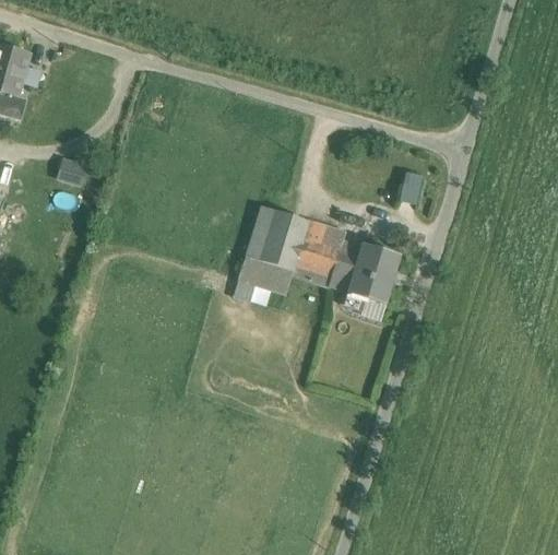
[(31,51),(0,43),(0,90),(19,95),(31,51)]
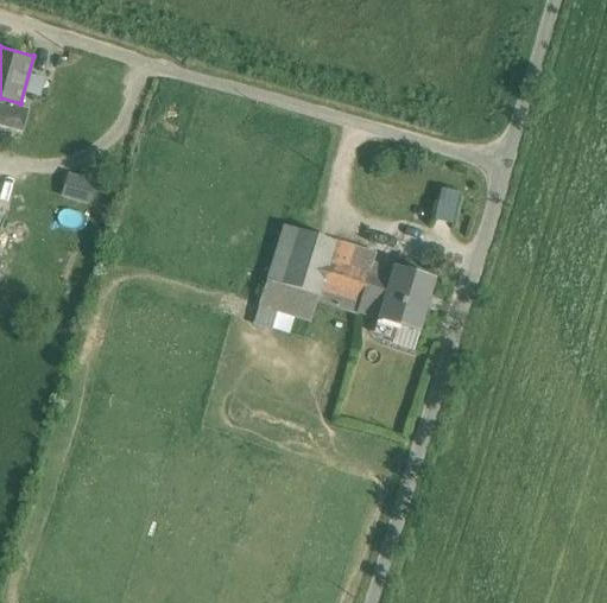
[(65,171),(62,195),(89,198),(93,175),(65,171)]
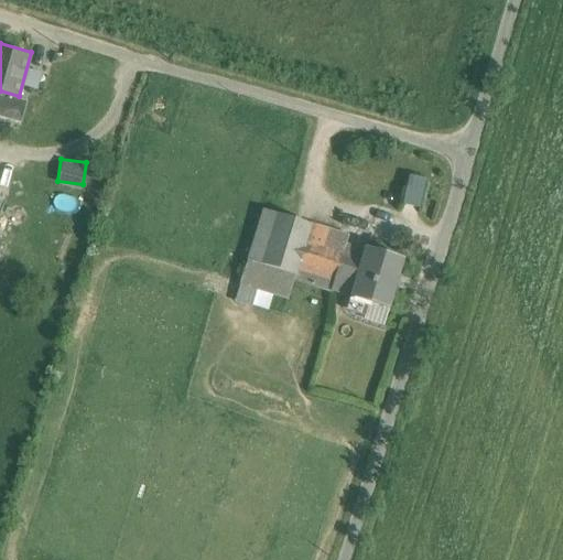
[(420,204),(428,174),(410,170),(402,198),(420,204)]
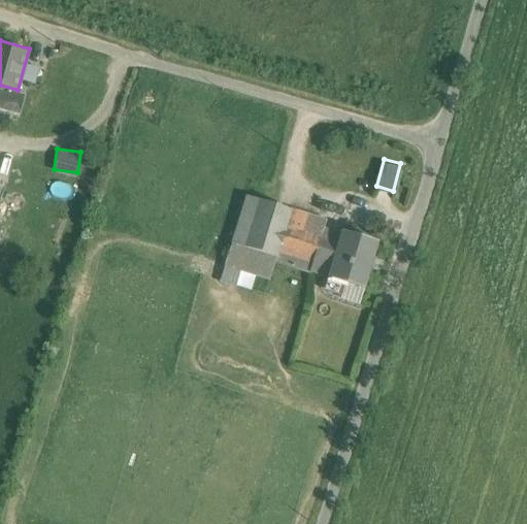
[(292,207),(248,193),(233,240),(277,255),(278,255),(287,226),(292,207)]
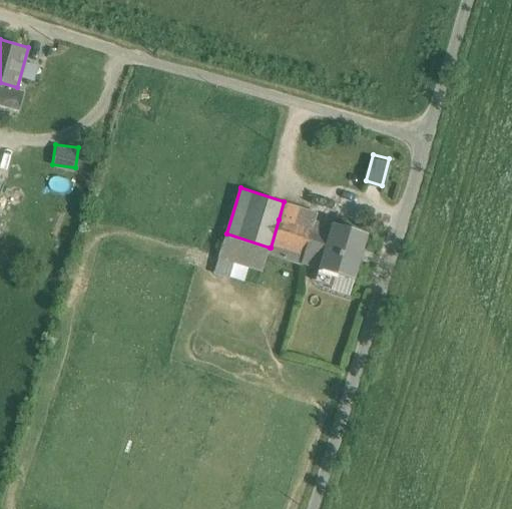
[(318,210),(284,199),(284,201),(279,219),(312,229),(315,220),(318,210)]
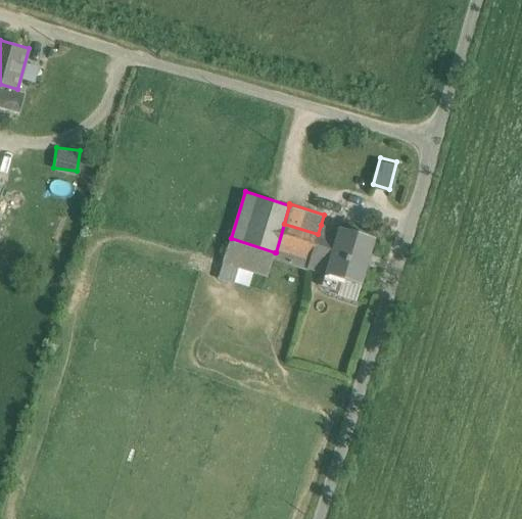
[(318,234),(284,224),(276,252),(275,252),(274,254),(326,271),(332,250),(315,245),(318,234)]
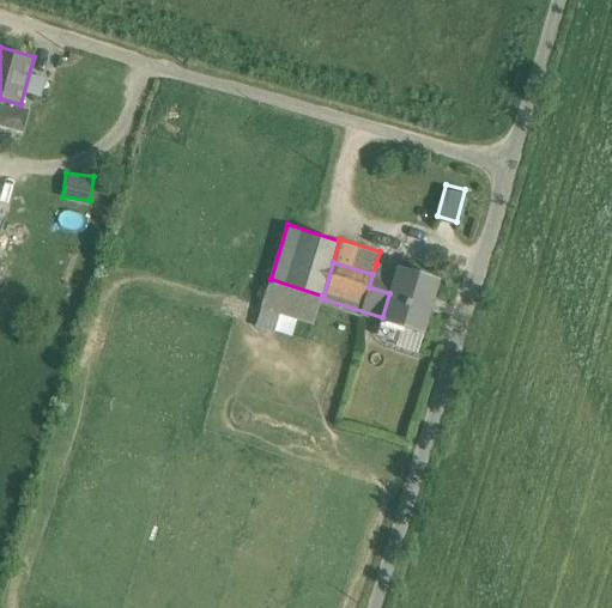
[(397,269),(376,263),(373,274),(369,287),(389,293),(397,269)]
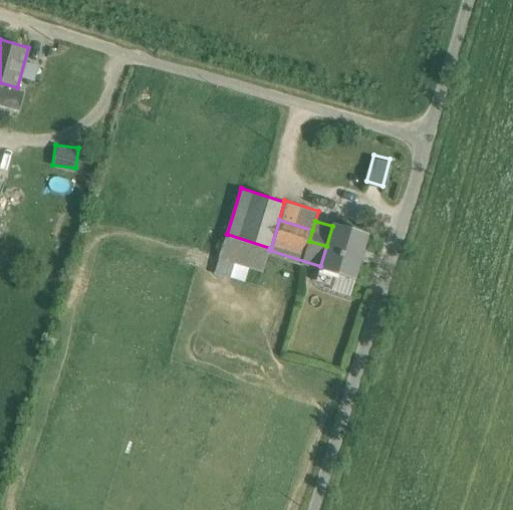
[(368,233),(333,222),(326,246),(320,266),(319,267),(354,278),(368,233)]
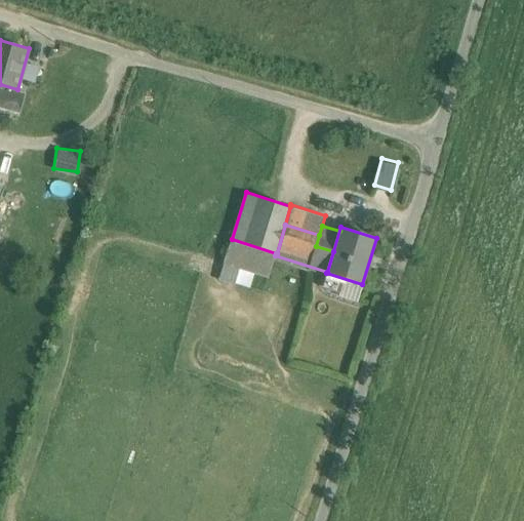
[(276,253),(232,239),(229,248),(272,262),(275,255),(276,253)]
